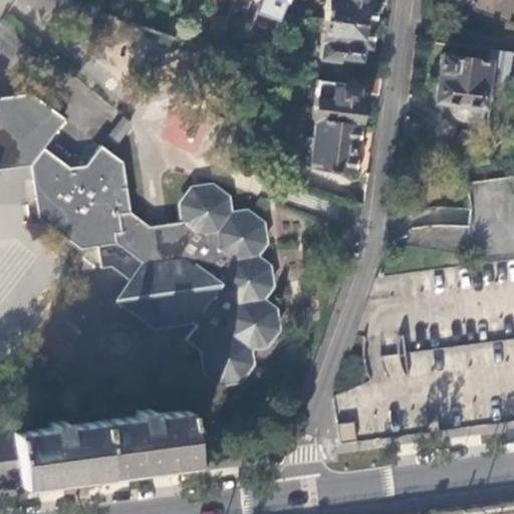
[(259,0),(254,14),(278,23),(287,0),(259,0)]
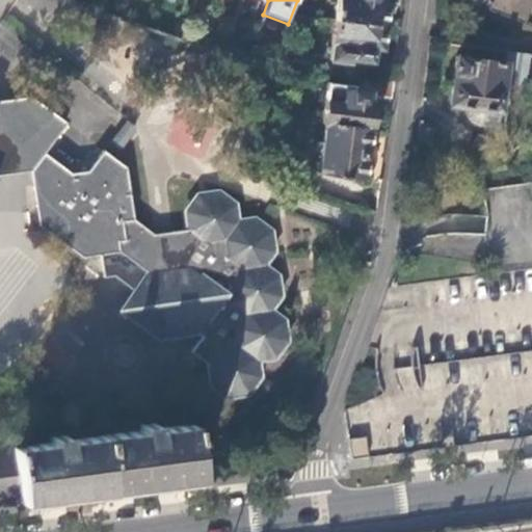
[(336,0),(334,22),(383,28),(387,4),(379,3),(379,0),(336,0)]
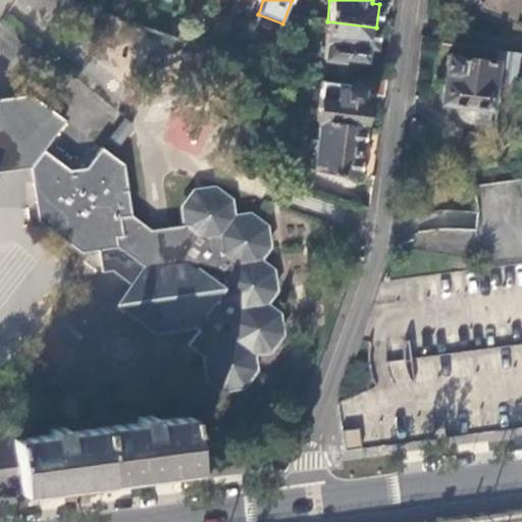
[(373,51),(376,28),(327,21),(322,61),(343,64),(344,60),(364,63),(366,50),(373,51)]
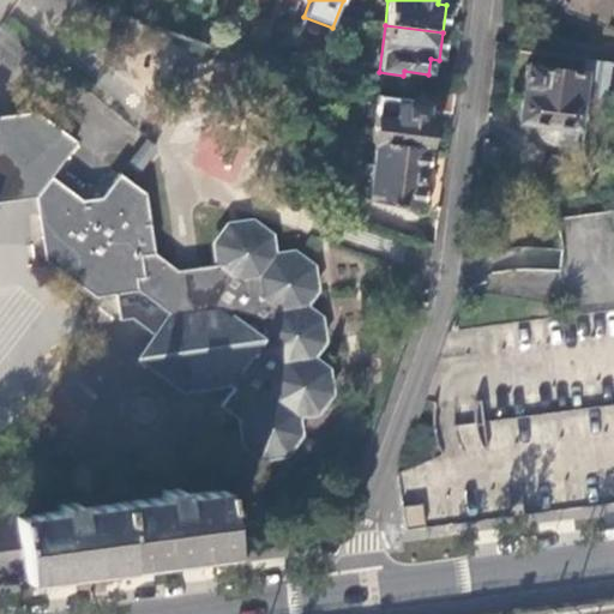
[(607,98),(612,65),(609,60),(587,61),(584,73),(528,66),(521,120),(537,122),(536,130),(536,132),(536,133),(536,134),(537,136),(539,138),(540,139),(542,142),(545,144),(548,145),(549,146),(575,149),(582,95),(607,98)]
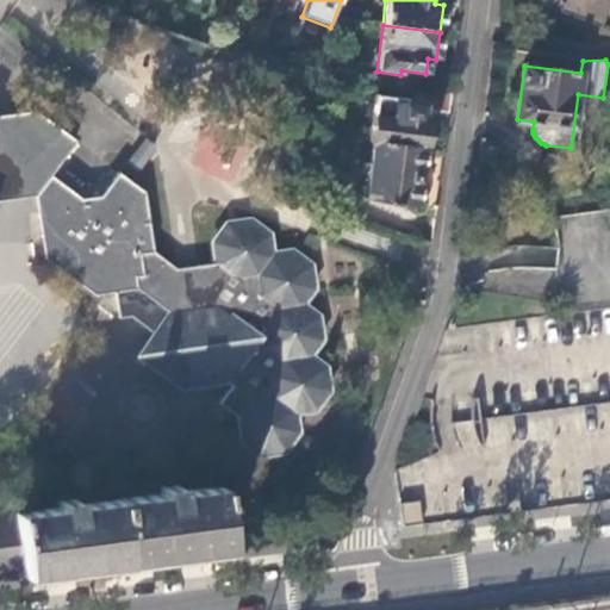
[(265,82),(260,94),(269,98),(274,85),(265,82)]
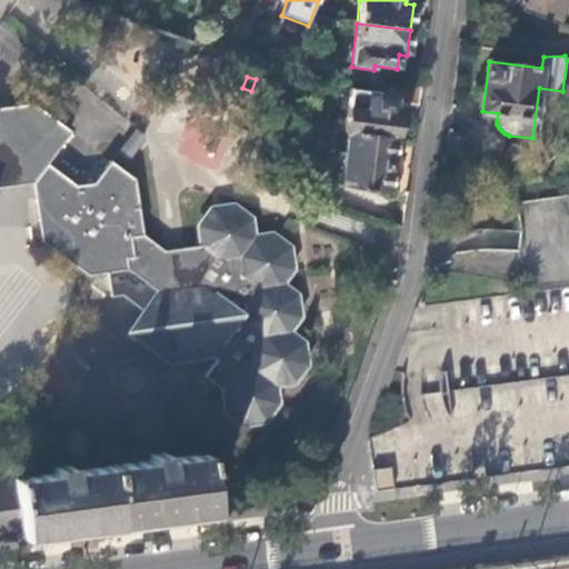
[(272,86),(256,79),(251,91),(268,98),(272,86)]
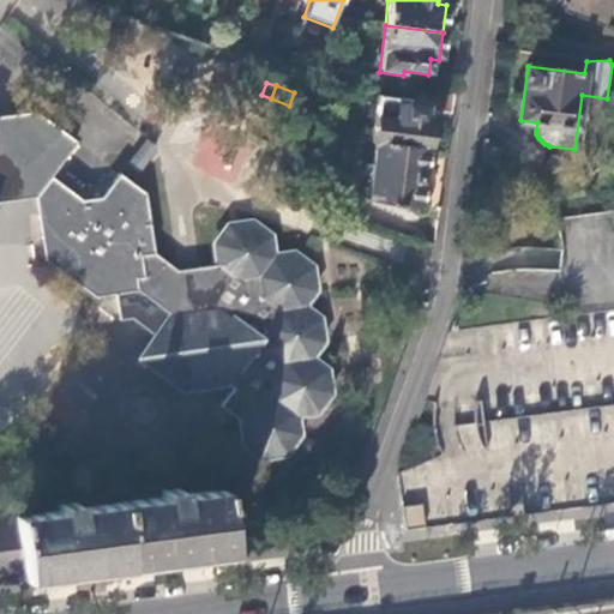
[(450,115),(452,97),(407,91),(405,100),(375,96),(371,140),(373,142),(426,149),(428,150),(433,121),(425,122),(426,112),(450,115)]
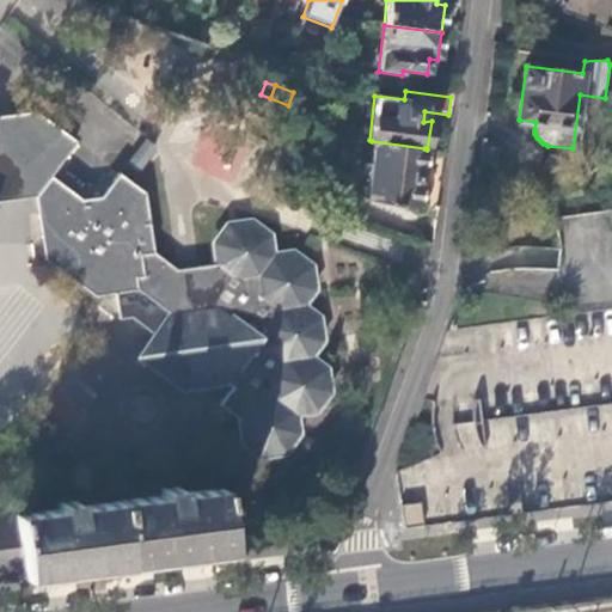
[(270,98),(261,95),(252,116),(280,127),(288,105),(270,98)]
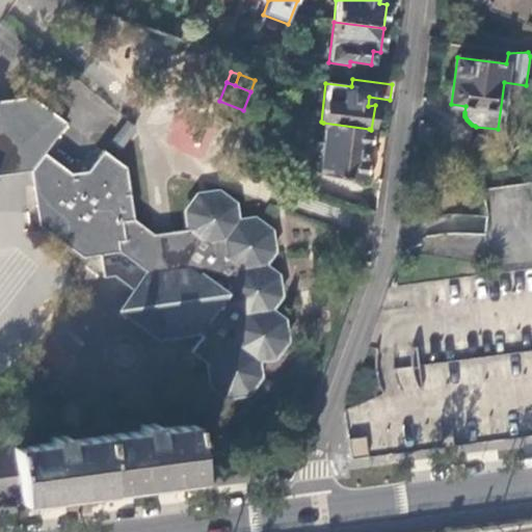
[(104,278),(114,276),(135,291),(120,311),(158,340),(194,330),(202,338),(189,353),(207,366),(209,384),(225,397),(244,395),(260,375),(256,360),(273,356),(286,341),(282,321),(269,310),(278,298),(275,276),(261,265),(271,250),(269,232),(253,219),(238,221),(235,207),(218,195),(198,196),(184,212),(187,231),(153,236),(136,217),(125,168),(104,152),(88,173),(72,176),(46,155),(67,126),(35,103),(0,108),(0,175),(27,171),(36,227),(81,259),(100,255),(104,278)]
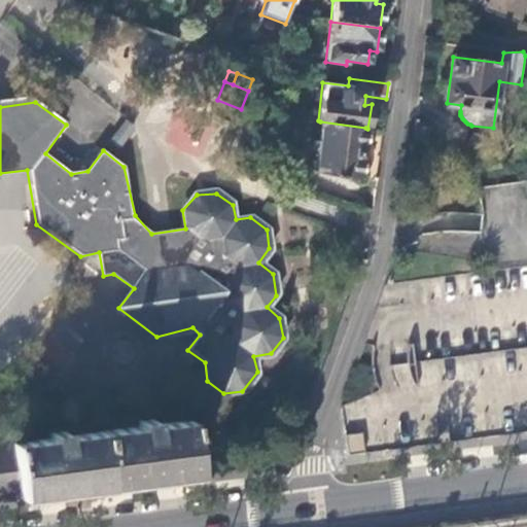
[(365,128),(320,121),(314,172),(359,179),(362,162),(362,163),(364,147),(363,147),(365,128)]
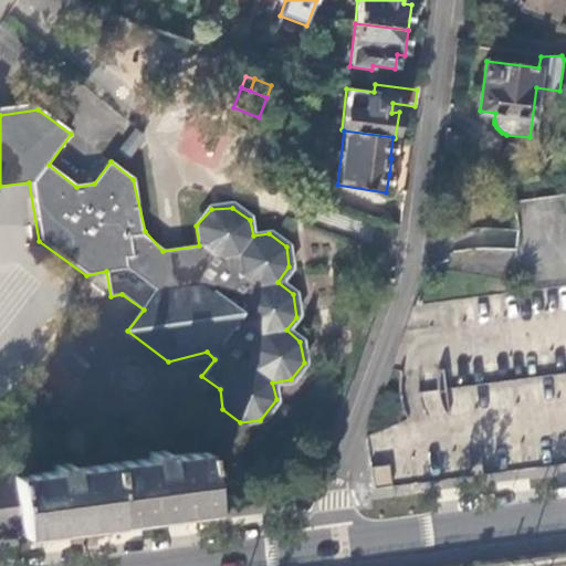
[(135,132),(122,150),(130,157),(144,138),(135,132)]
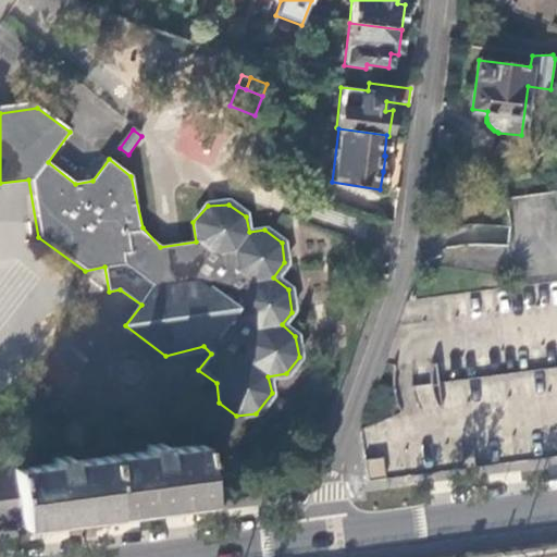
[(161,508),(208,503),(200,446),(161,450),(161,444),(144,446),(144,453),(107,457),(114,515),(161,508)]
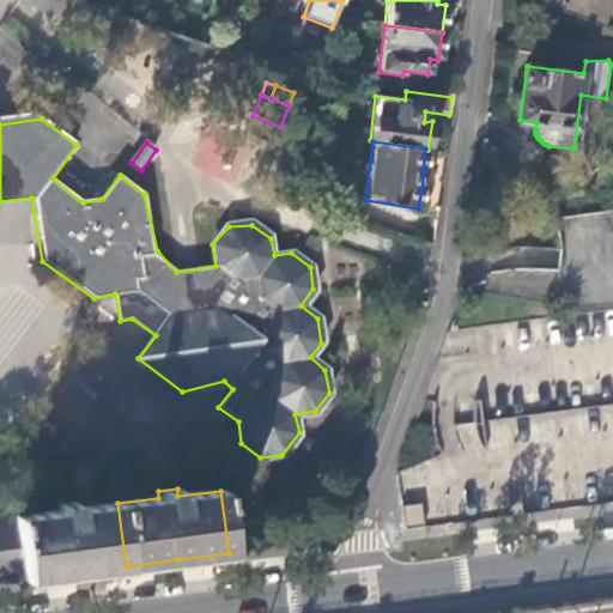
[(66,574),(126,566),(117,503),(74,508),(74,502),(56,504),(56,511),(16,516),(23,580),(66,574)]
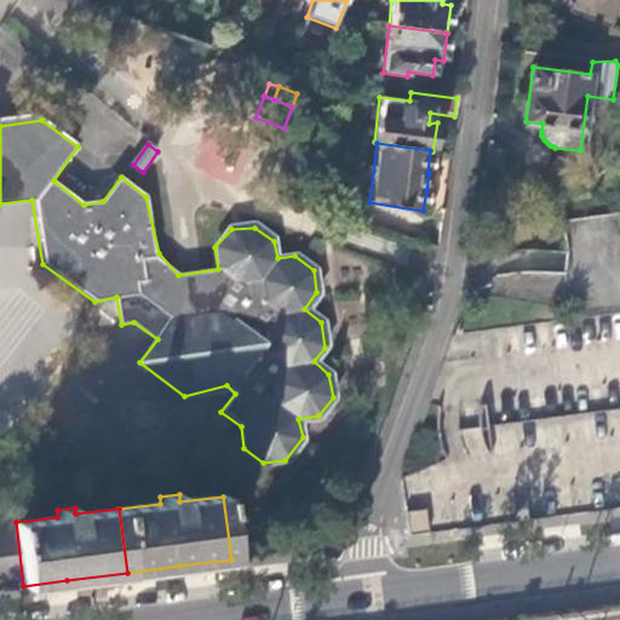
[(413,535),(434,533),(430,510),(409,512),(413,535)]
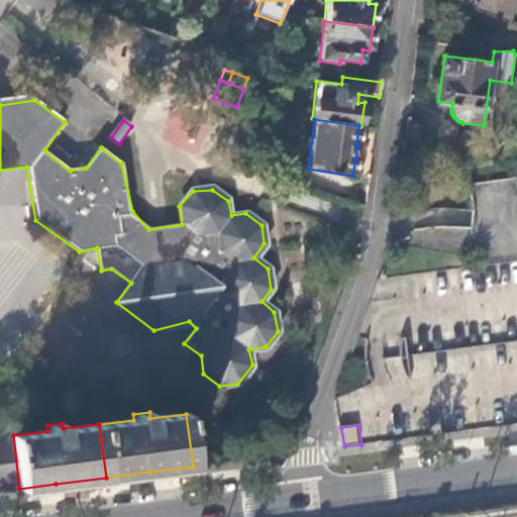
[(0,491),(19,489),(13,435),(0,437),(0,491)]
